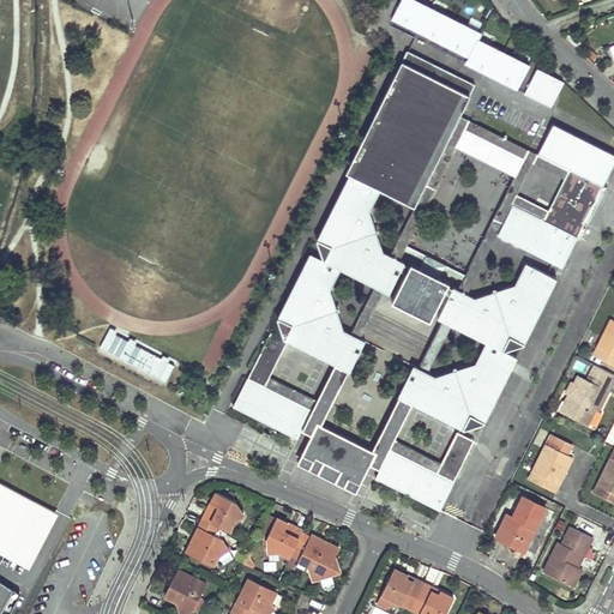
[(481,31),(417,0),(401,0),(392,19),(414,30),(416,25),(425,29),(422,34),(468,56),(467,59),(471,61),(469,65),(513,86),(515,83),(519,84),(529,64),(477,38),(481,31)]
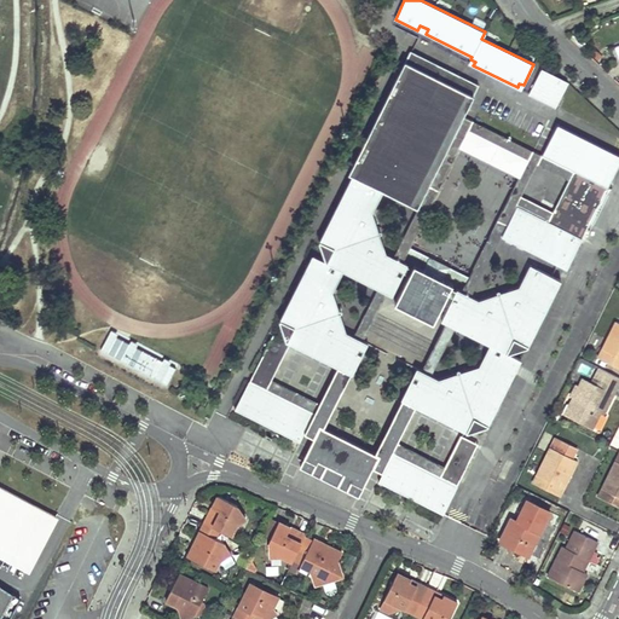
[(479,86),(410,51),(350,174),(353,175),(385,191),(418,208),(463,117),(479,86)]
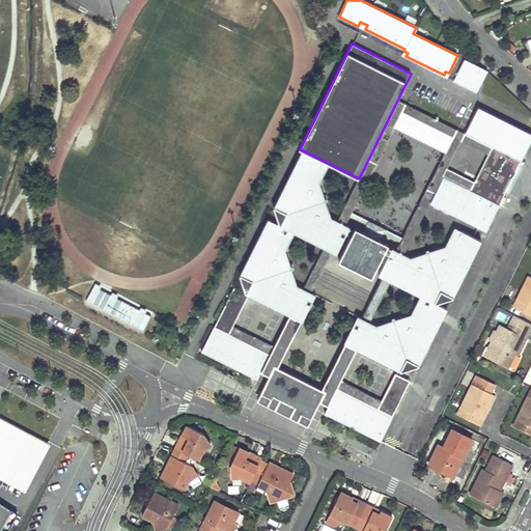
[(486,71),(465,59),(454,80),(476,90),(486,71)]
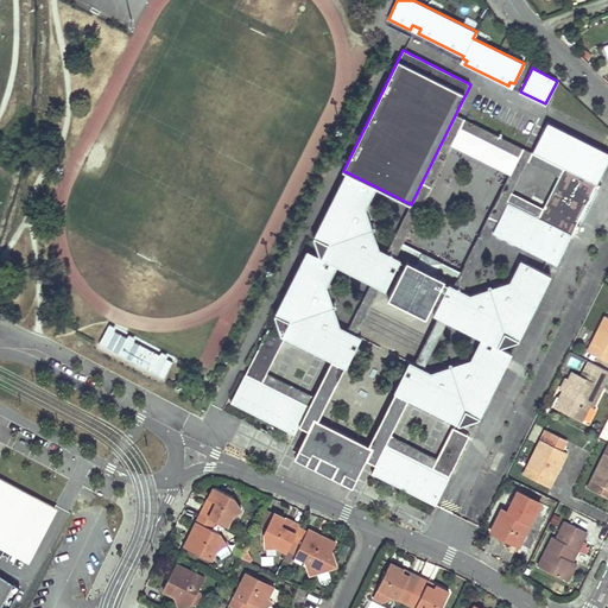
[(532,153),(455,115),(411,204),(386,253),(396,258),(451,147),(460,130),(519,159),(510,177),(455,287),(463,292),(493,233),(508,203),(513,194),(529,163),(532,153)]
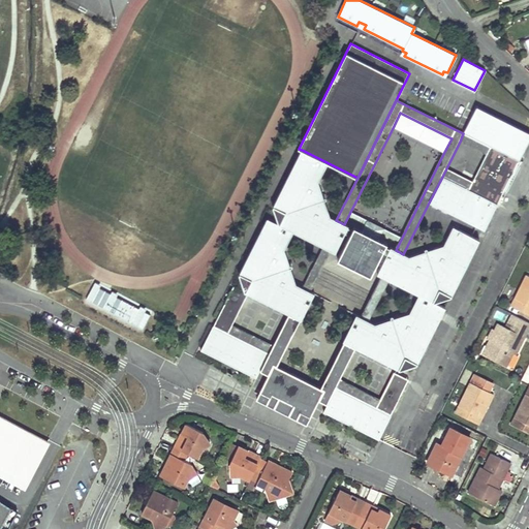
[(528,141),(528,133),(476,107),(463,133),(490,147),(487,155),(473,182),(469,190),(442,177),(429,203),(485,230),(528,141)]
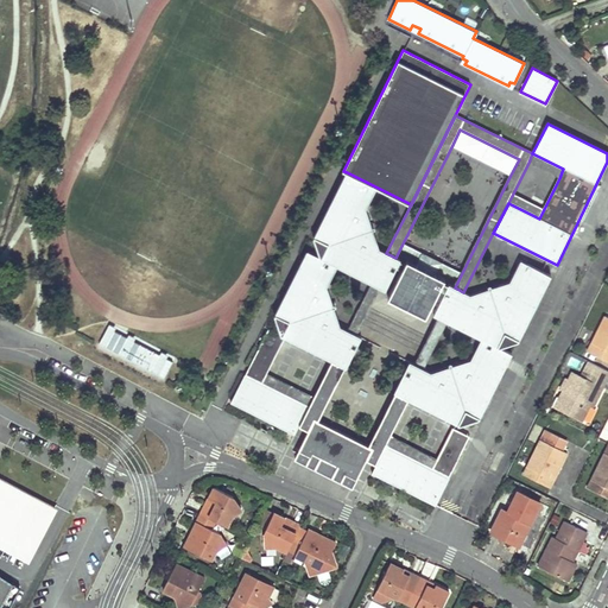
[(451,147),(510,177),(519,159),(460,130),(451,147)]
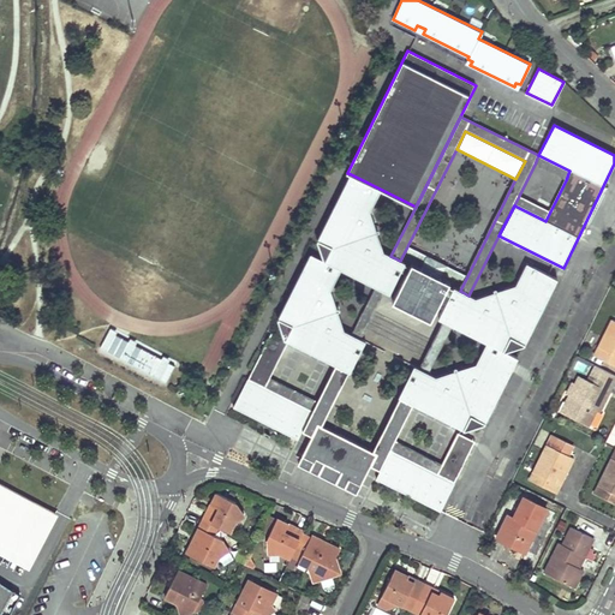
[(535,165),(566,180),(569,171),(538,155),(535,165)]
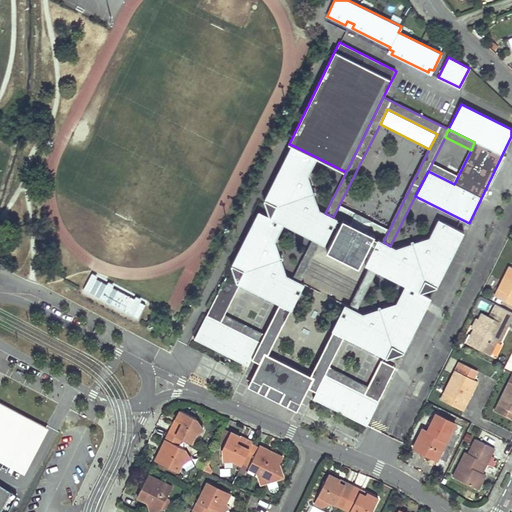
[(286,158),(311,171),(318,158),(292,145),(286,158)]
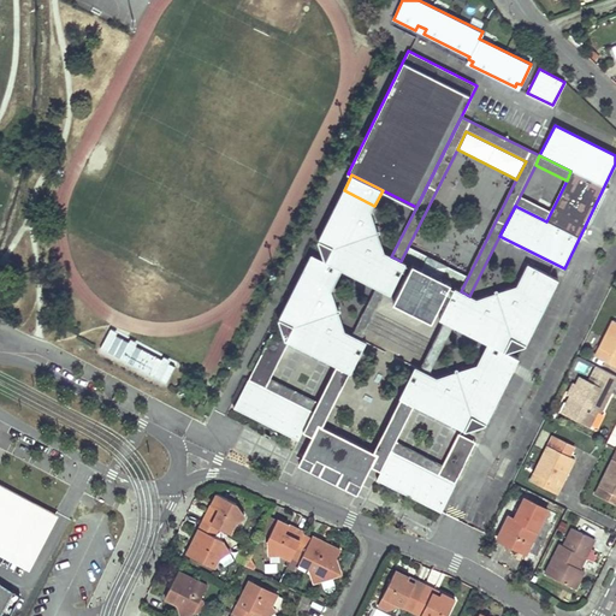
[(374,206),(344,190),(318,242),(325,262),(342,270),(375,288),(391,256),(384,253),(371,213),(374,206)]
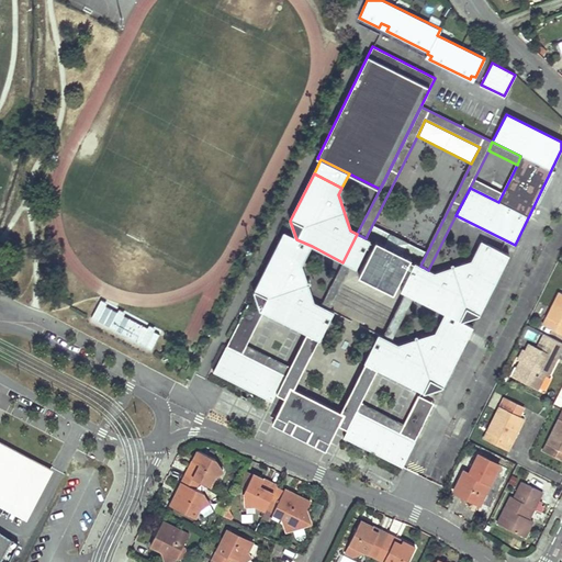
[(498,202),(503,193),(474,179),(470,188),(498,202)]
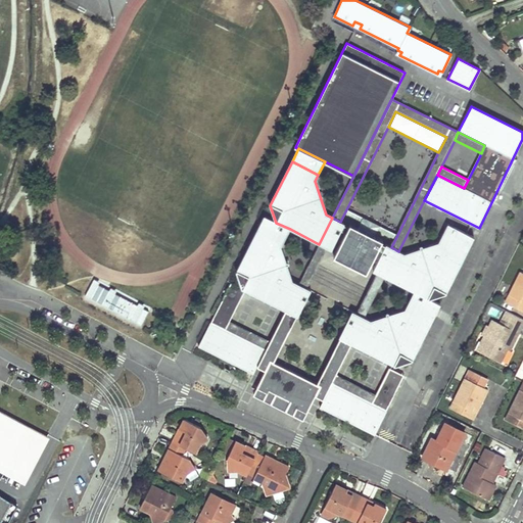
[(284,241),(290,229),(276,223),(265,217),(258,229),(284,241)]
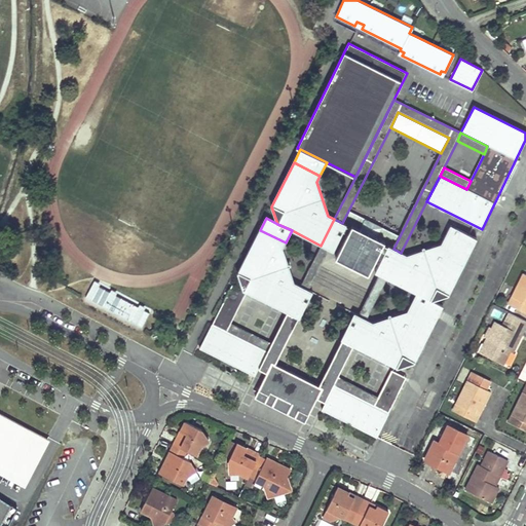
[(334,219),(321,246),(329,250),(334,252),(343,232),(346,227),(347,225),(342,223),(334,219)]
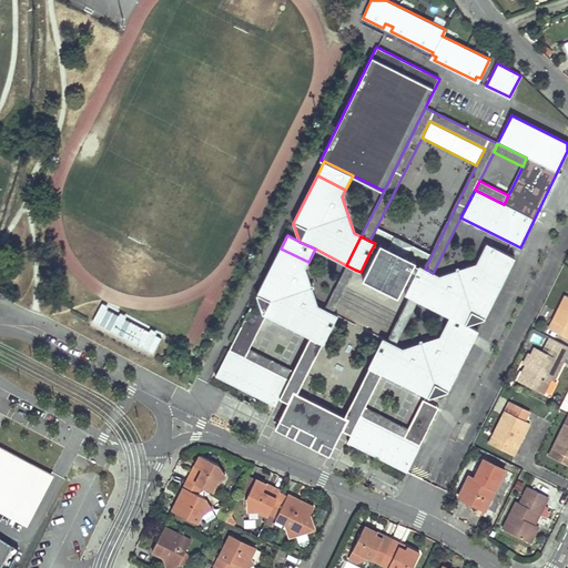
[(415,262),(381,244),(378,249),(376,253),(363,279),(397,296),(411,270),(413,265),(415,262)]
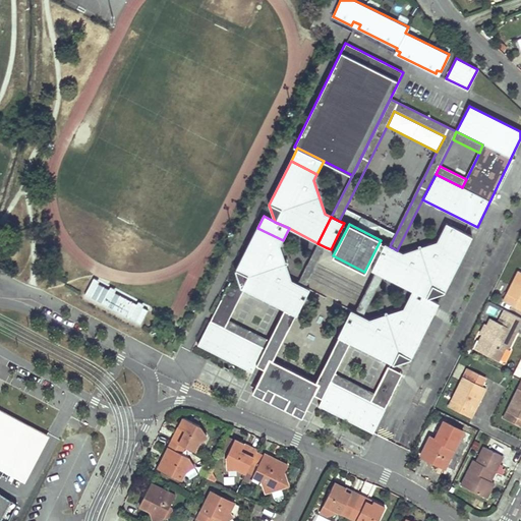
[(472,236),(447,224),(438,242),(403,253),(397,250),(385,276),(413,290),(427,297),(444,292),(472,236)]
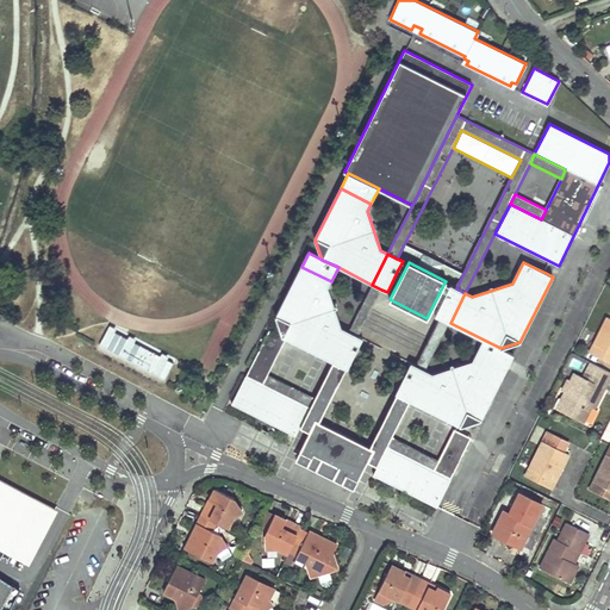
[(331,281),(302,267),(277,318),(282,337),(271,331),(253,367),(269,375),(286,340),(332,362),(348,334),(342,329),(328,288),(331,281)]
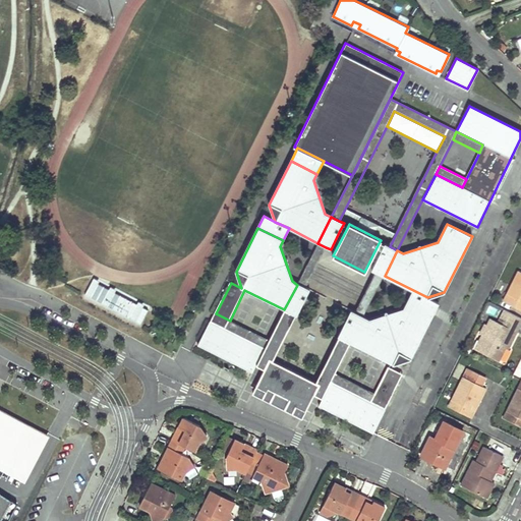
[(305,289),(326,247),(317,243),(297,285),(305,289)]
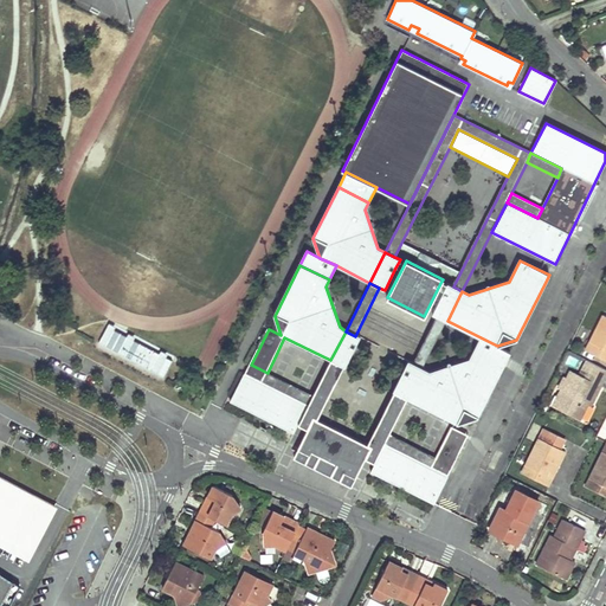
[(462,291),(453,287),(447,284),(446,287),(444,291),(433,314),(438,316),(447,321),(462,291)]
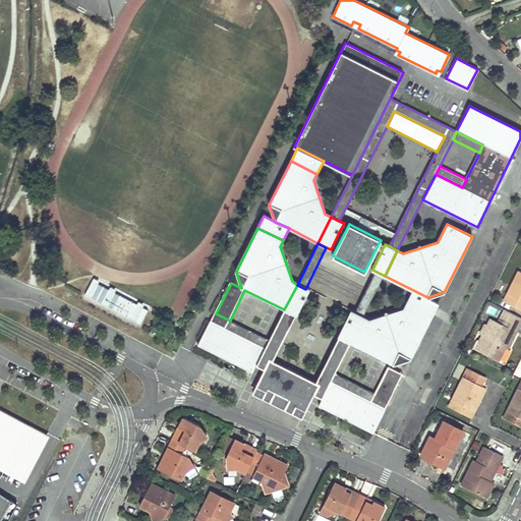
[(377,272),(356,312),(364,316),(385,276),(377,272)]
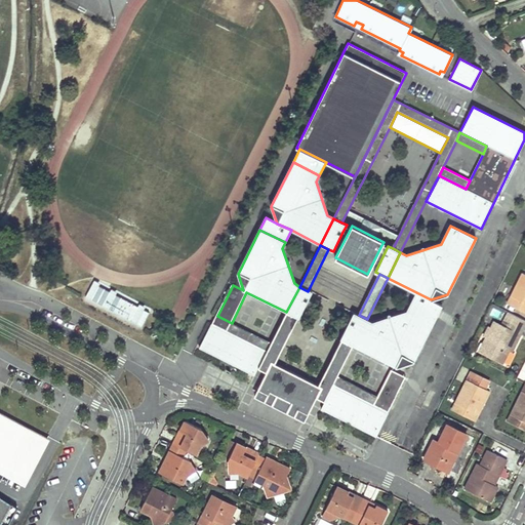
[(524,275),(522,274),(509,304),(524,312),(524,275)]
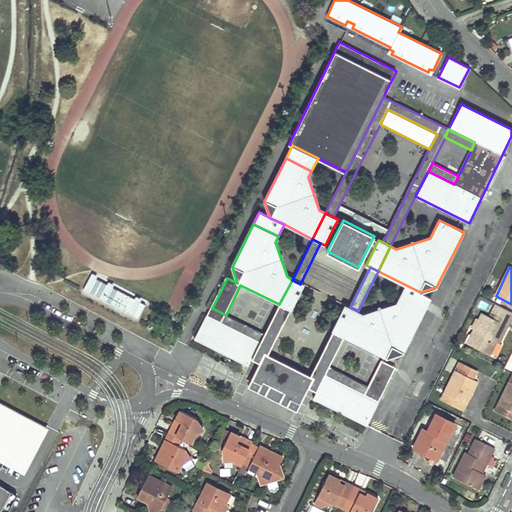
[(92,275),(84,290),(137,319),(144,306),(139,303),(140,301),(134,297),(133,300),(113,289),(115,286),(108,283),(107,285),(97,280),(98,278),(92,275)]
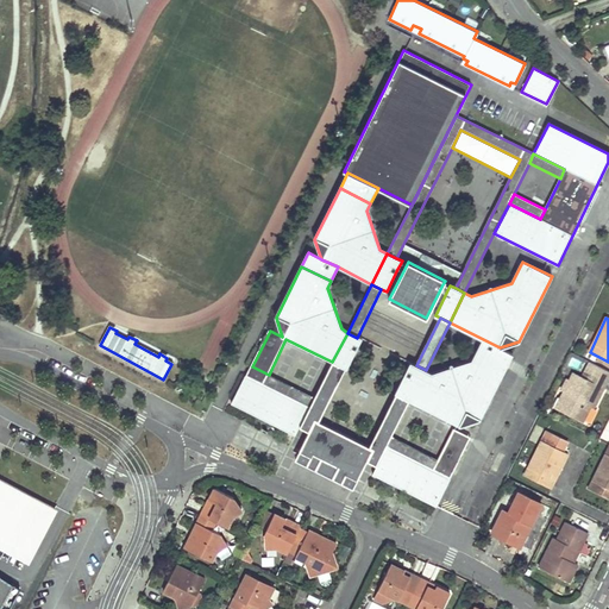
[(347,370),(362,340),(357,338),(347,333),(332,362),(345,369),(347,370)]
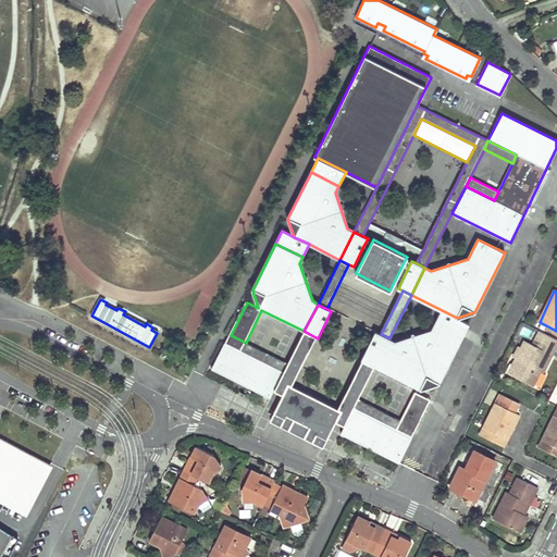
[(436,323),(462,336),(469,324),(457,318),(442,310),(436,323)]
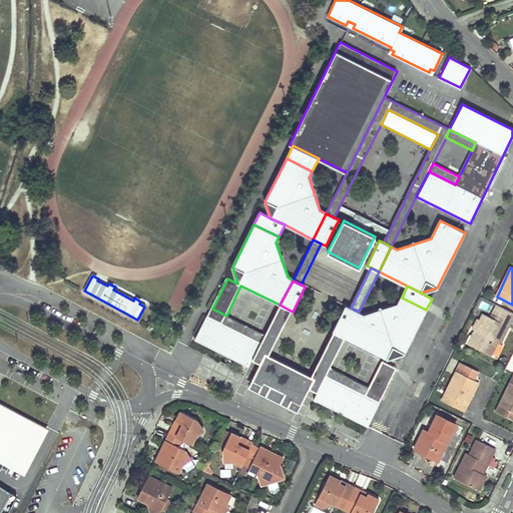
[(426,310),(402,298),(398,304),(364,314),(359,312),(345,338),(388,359),(405,353),(426,310)]
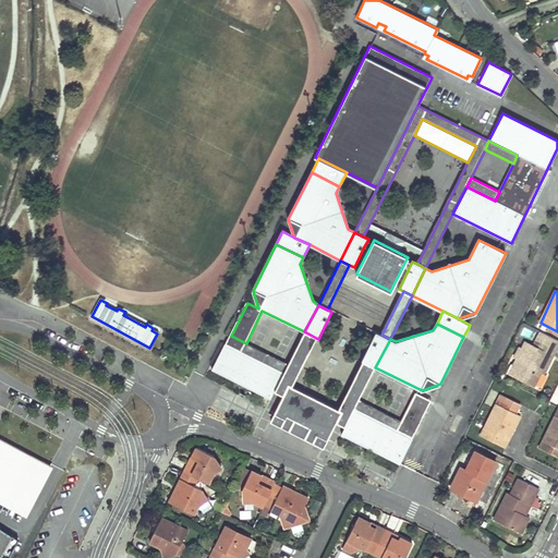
[(530,341),(535,331),(525,326),(520,336),(530,341)]
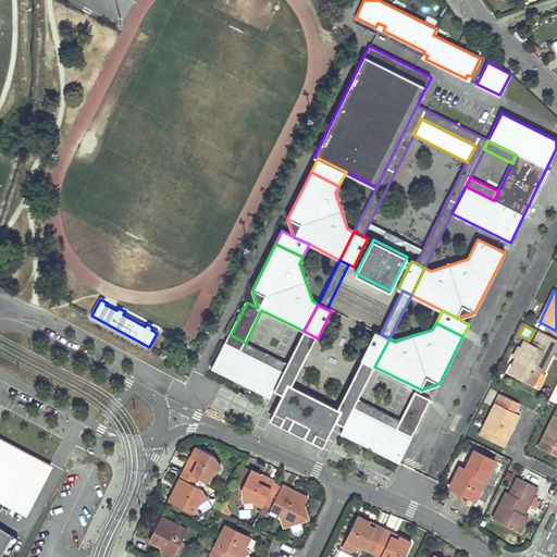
[(291,386),(316,337),(304,331),(287,363),(283,373),(274,391),(284,395),(288,385),(291,386)]
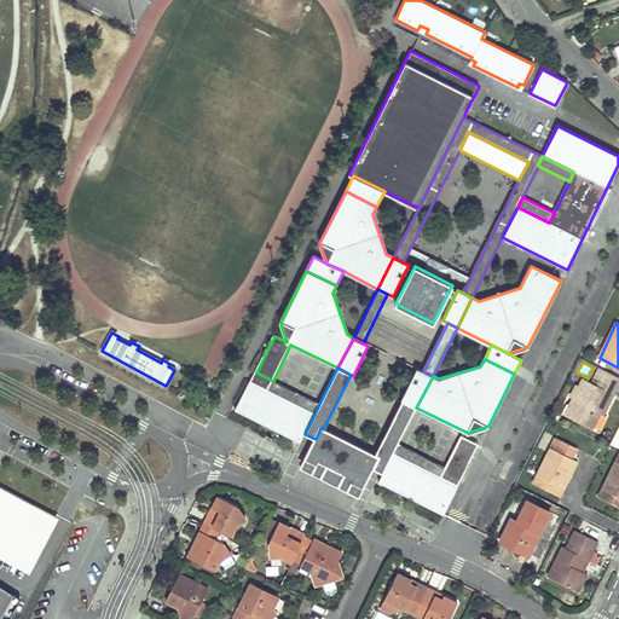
[(593,428),(601,412),(602,410),(600,409),(602,405),(605,406),(606,406),(607,406),(608,405),(618,386),(618,382),(618,377),(600,368),(593,381),(599,385),(597,387),(591,385),(583,380),(579,388),(577,387),(572,395),(574,398),(570,406),(578,410),(574,420),(593,428)]
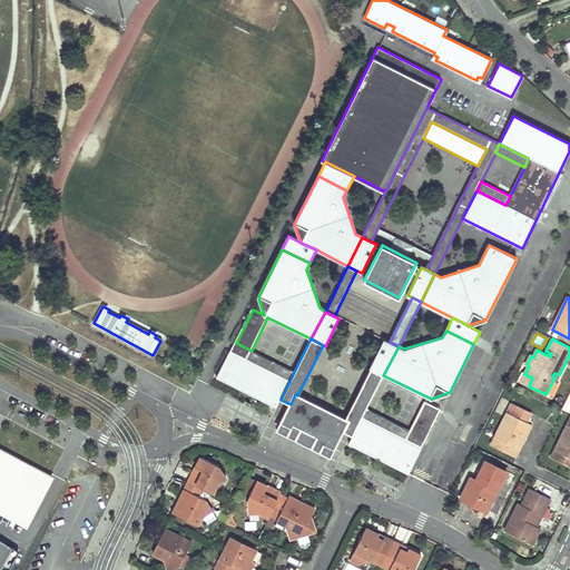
[(384,340),(370,369),(372,369),(383,375),(399,346),(390,342),(384,340)]
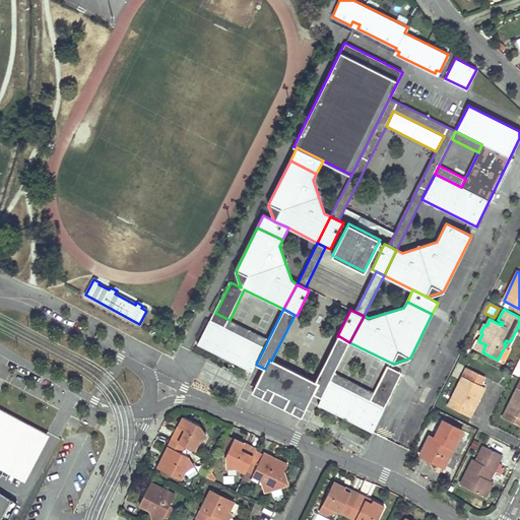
[(264,348),(268,339),(230,320),(215,313),(211,321),(264,348)]
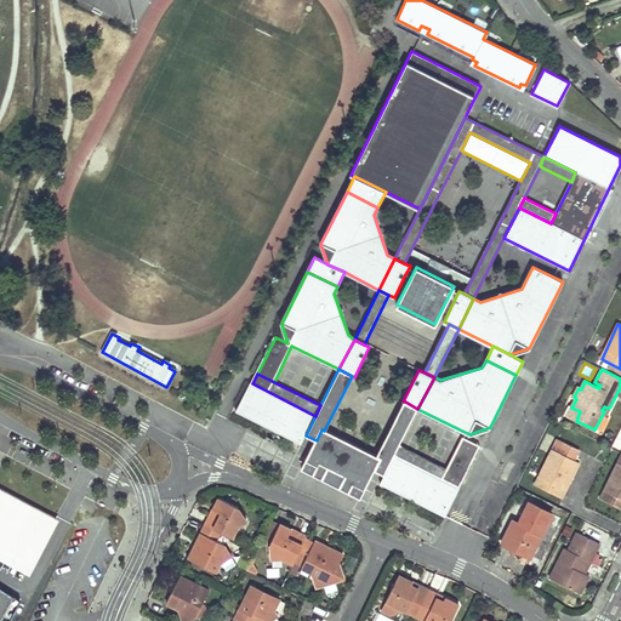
[(315,416),(252,383),(238,412),(301,444),(306,436),(315,416)]
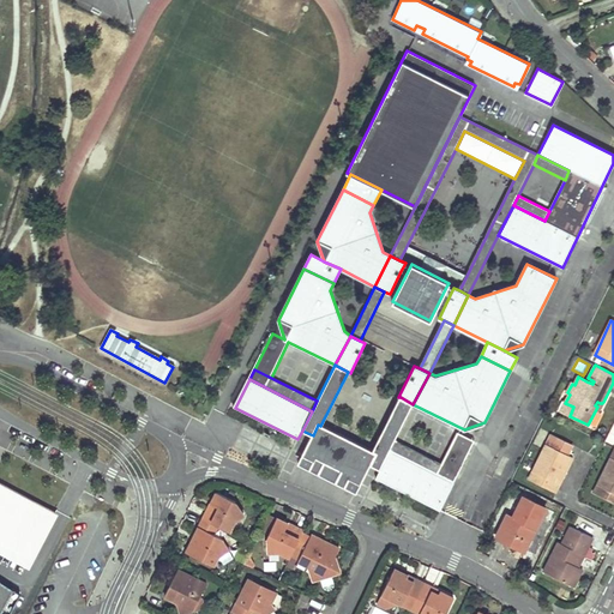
[(371,465),(380,470),(390,450),(395,441),(413,404),(401,397),(373,452),(377,453),(371,465)]
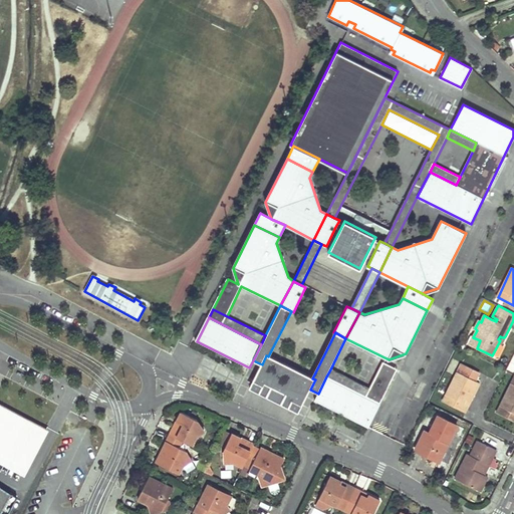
[(480,340),(473,337),(470,344),(477,348),(480,340)]
